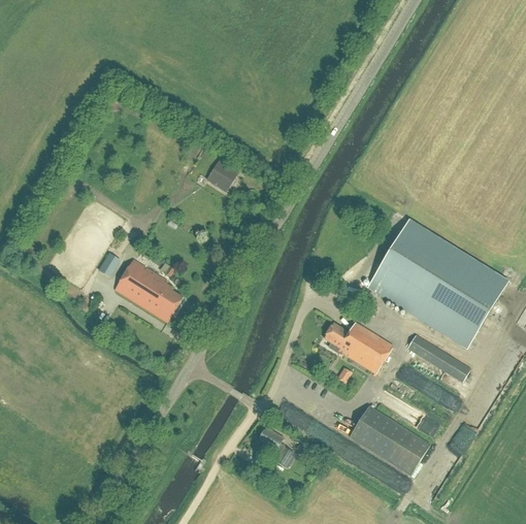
[(212,169),(206,178),(224,190),(236,171),(226,165),(220,174),(212,169)]
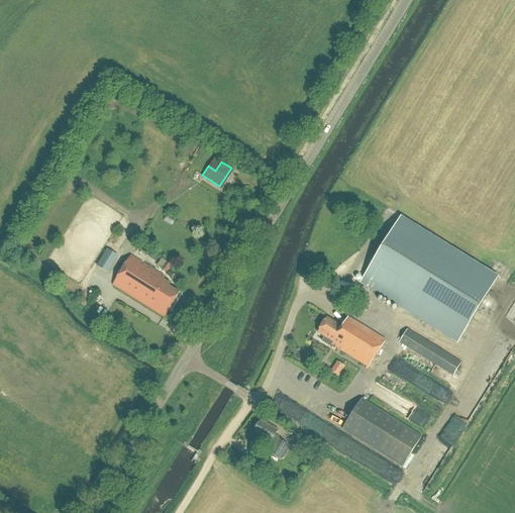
[(498,274),(400,213),(358,280),(456,340),(498,274)]
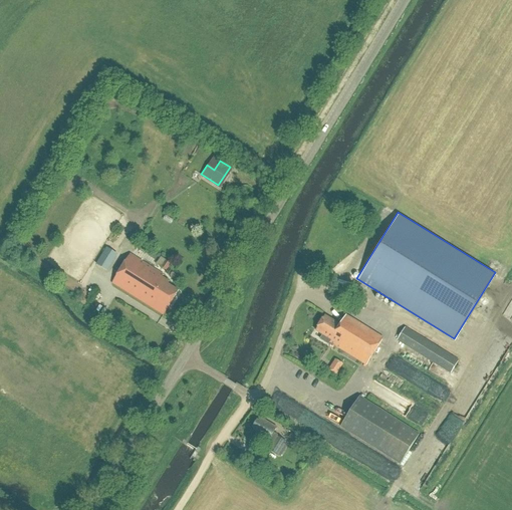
[(119,216),(116,221),(121,224),(124,218),(119,216)]
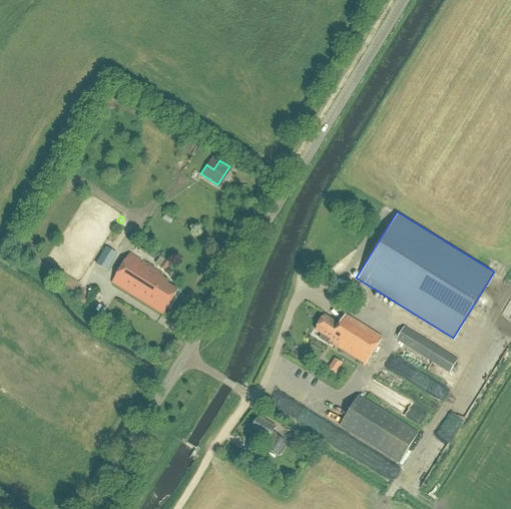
[(105,268),(115,251),(105,244),(94,261),(105,268)]
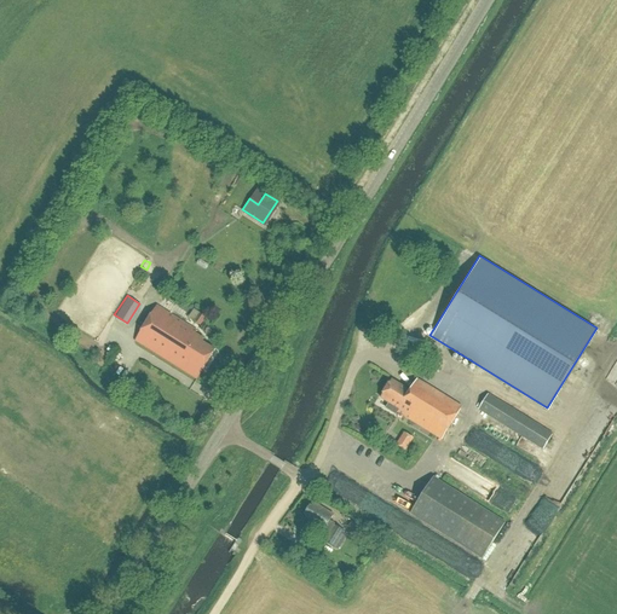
[(195,376),(213,347),(201,339),(202,336),(194,330),(195,328),(155,302),(133,339),(195,376)]
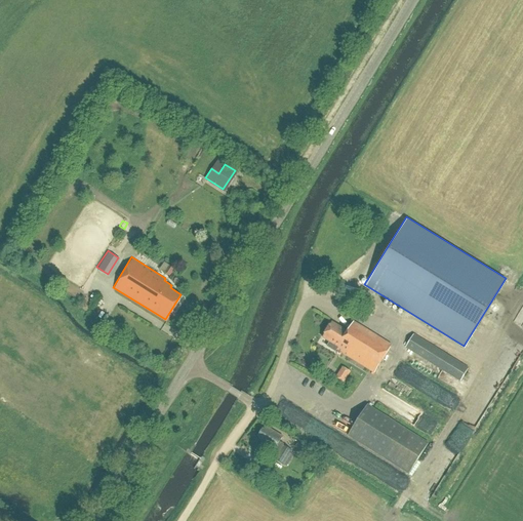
[(158,258),(155,266),(161,268),(164,262),(158,258)]
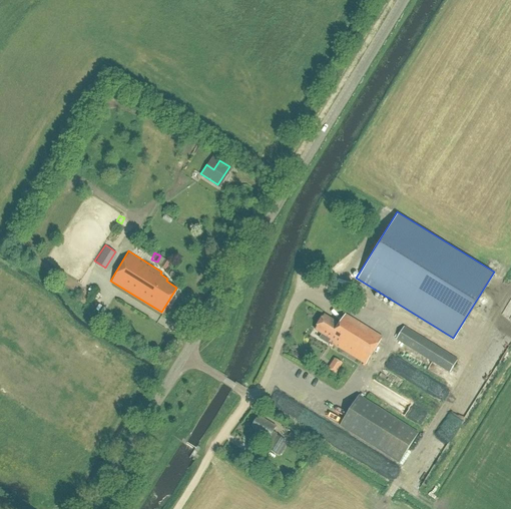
[(160,261),(160,262),(165,266),(169,259),(164,256),(163,257),(160,261)]
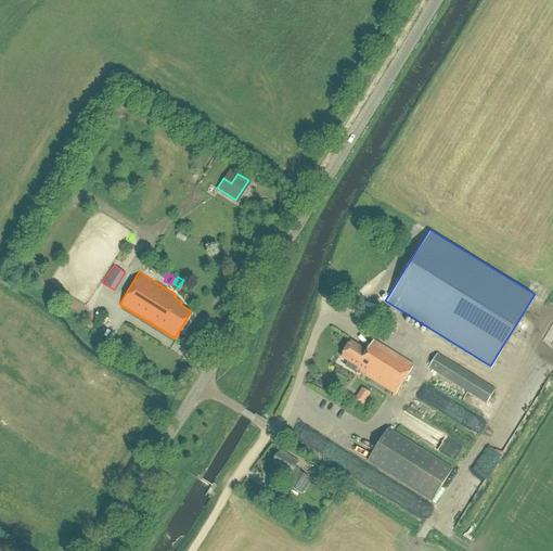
[(412,362),(371,336),(364,347),(350,337),(339,354),(355,363),(347,376),(358,383),(364,373),(394,392),(412,362)]
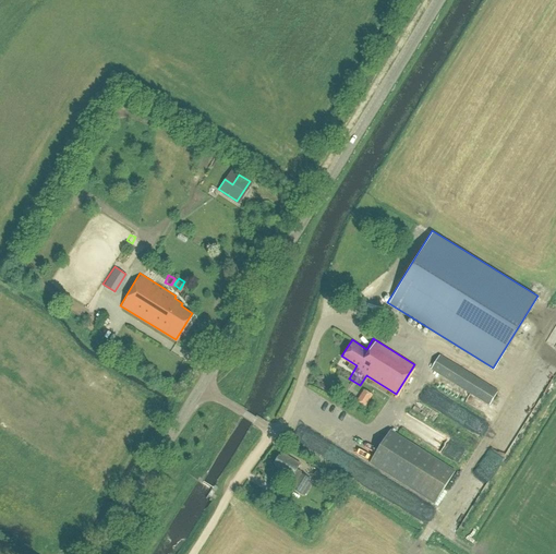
[(488,404),(497,388),(438,352),(430,366),(488,404)]
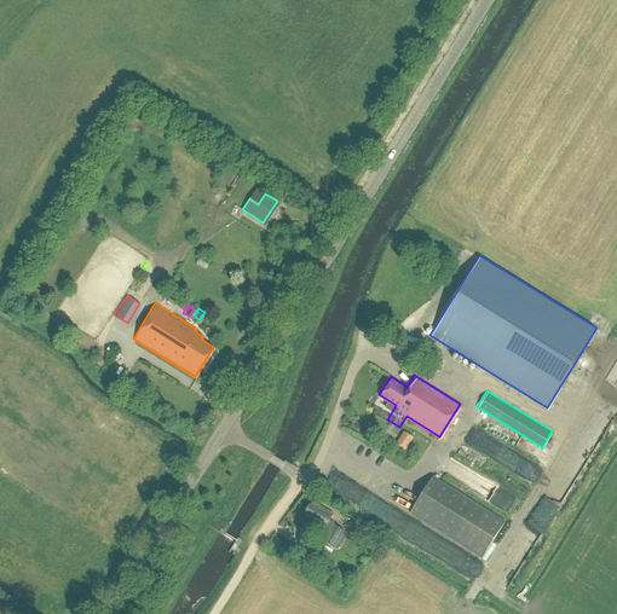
[(379,420),(375,426),(385,432),(388,426),(379,420)]
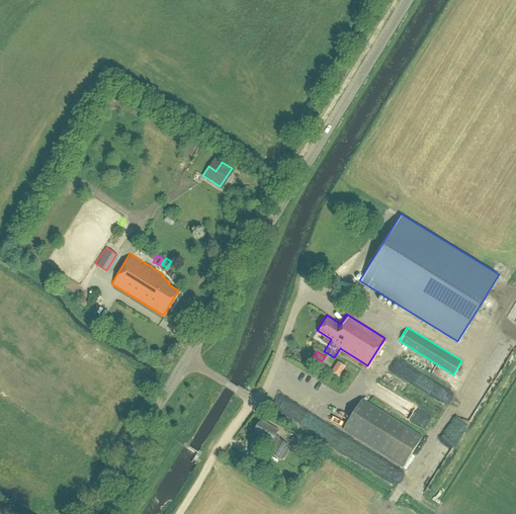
[(432,379),(390,355),(383,366),(427,391),(432,379)]
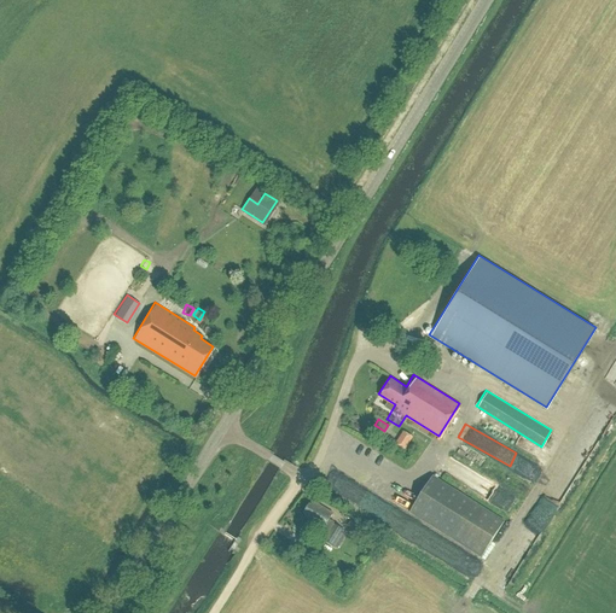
[(581,441),(573,445),(576,451),(585,445),(581,441)]
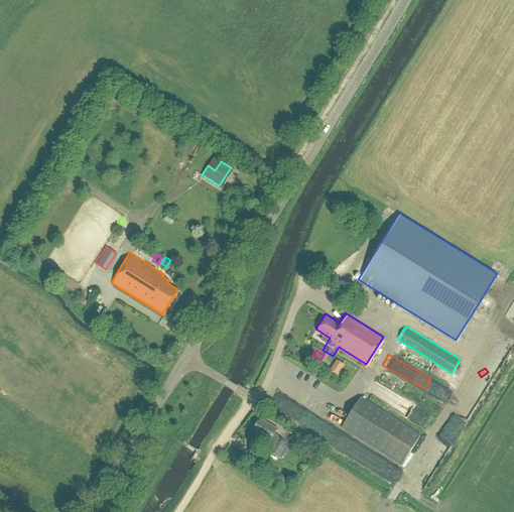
[(399,464),(419,432),(359,394),(340,425),(399,464)]
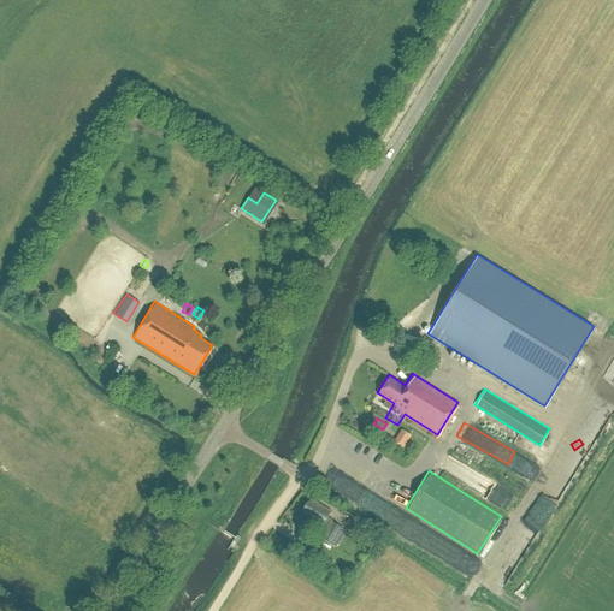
[(331,517),(326,514),(330,509),(311,497),(308,500),(306,499),(300,509),(302,510),(300,514),(301,515),(297,520),(299,525),(303,527),(308,526),(312,521),(319,526),(324,528),(320,535),(330,541),(335,544),(344,529),(340,527),(341,526),(330,518),(331,517)]
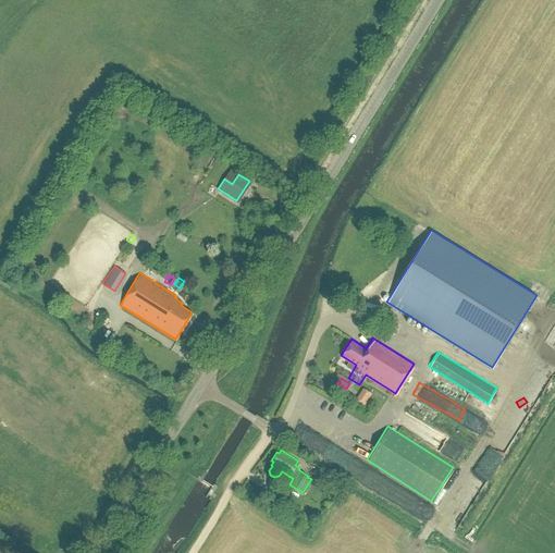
[(422,498),(415,510),(421,514),(428,502),(422,498)]
